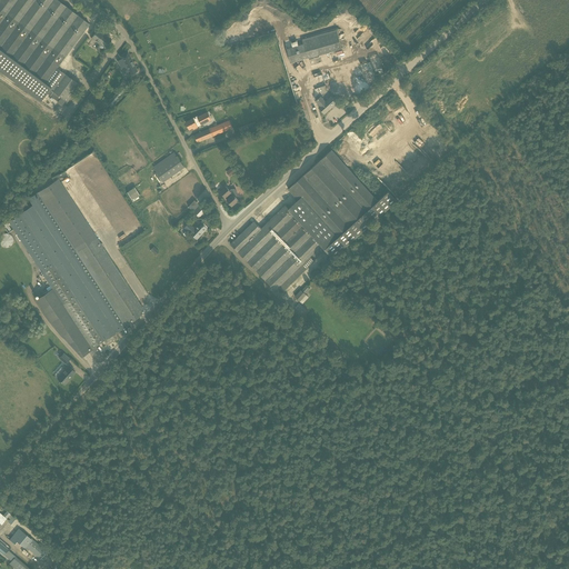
[(0,0),(0,71),(40,101),(47,93),(51,87),(46,83),(57,68),(89,25),(57,0),(0,0)]
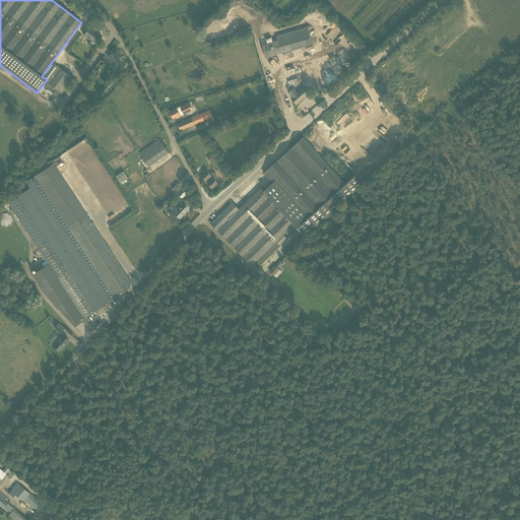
[(89,27),(86,31),(83,35),(91,40),(88,45),(88,46),(90,47),(91,47),(95,43),(95,44),(101,37),(94,31),(89,27)]
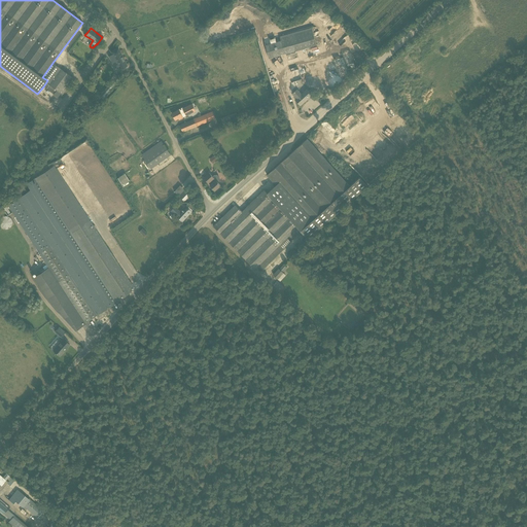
[(312,28),(280,36),(281,41),(266,45),(269,59),(317,45),(316,40),(314,35),(312,28)]
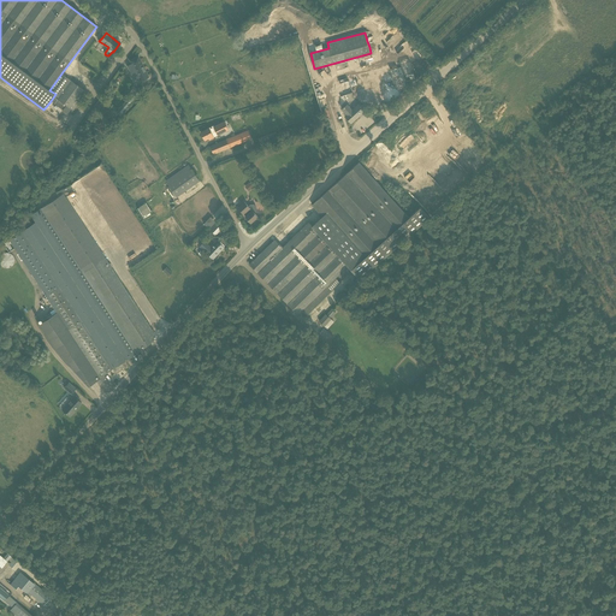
[(140,83),(148,78),(142,67),(137,57),(128,61),(134,73),(131,75),(134,80),(137,78),(137,80),(140,83)]
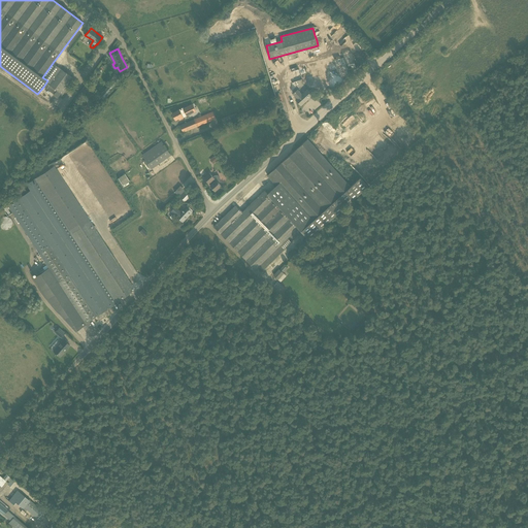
[(343,54),(348,69),(356,66),(352,52),(343,54)]
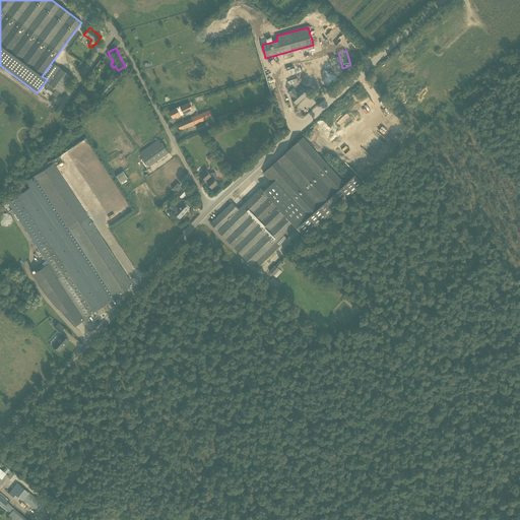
[(42,76),(47,79),(49,81),(59,68),(52,62),(42,76)]
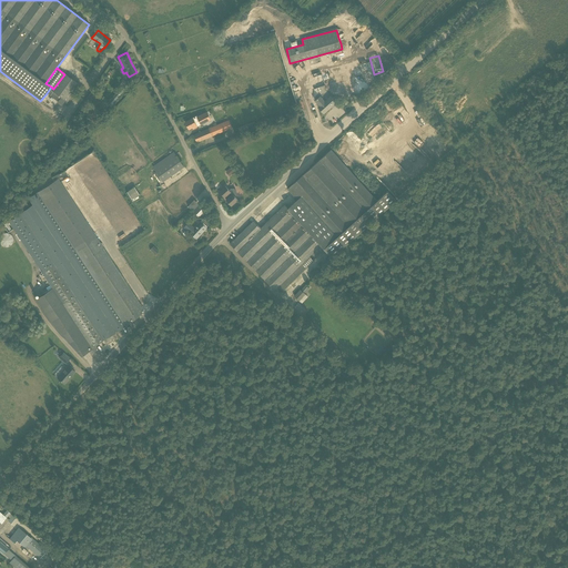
[(64,74),(53,89),(52,91),(59,95),(67,102),(79,84),(64,74)]
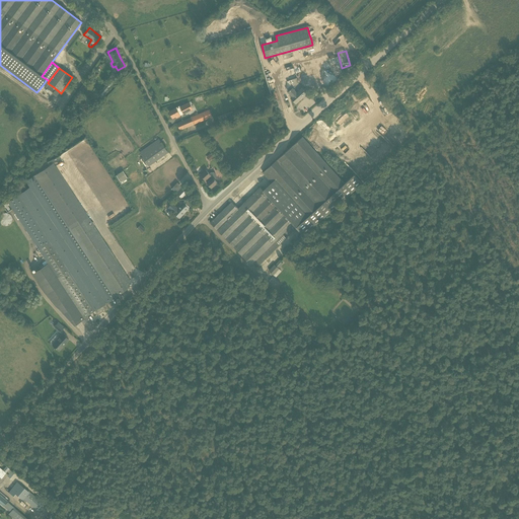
[(112,78),(97,93),(101,97),(104,94),(105,95),(110,90),(109,89),(110,88),(112,89),(117,83),(115,81),(118,78),(113,73),(110,76),(112,78)]
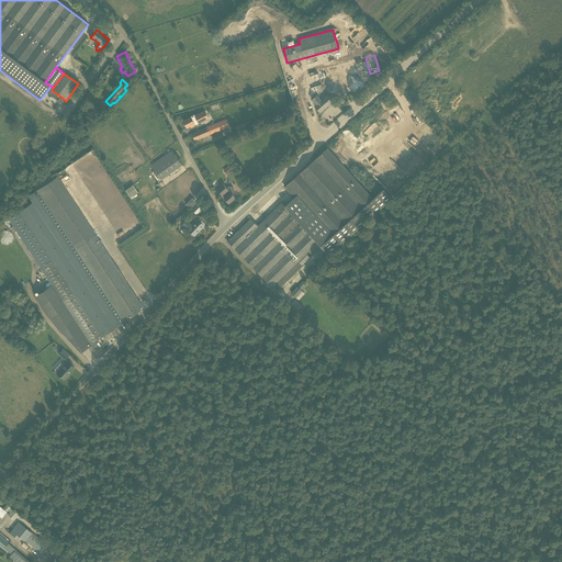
[(55,99),(58,94),(52,90),(53,88),(51,86),(46,92),(55,99)]
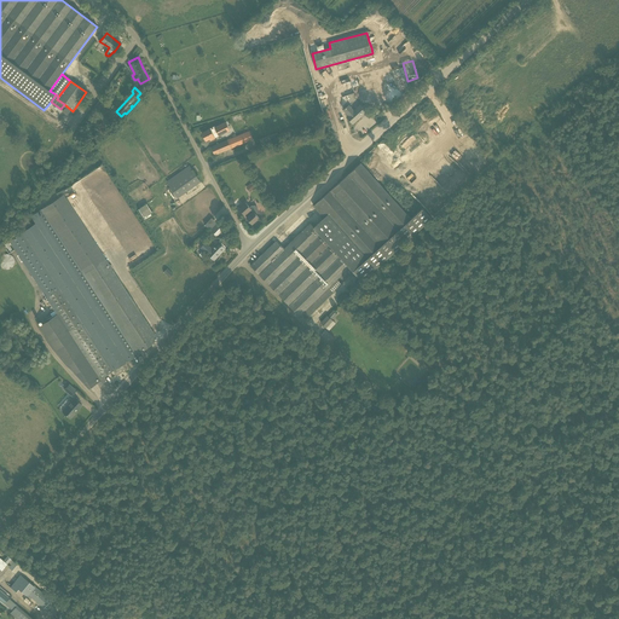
[(366,111),(365,111),(359,104),(353,110),(348,105),(343,109),(348,115),(346,116),(353,123),(366,111)]
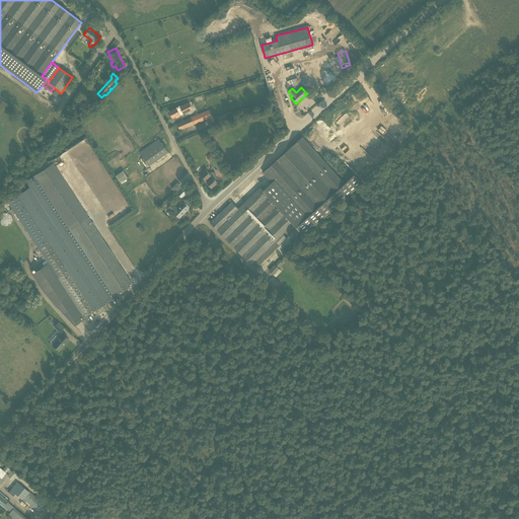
[(180,107),(176,108),(176,107),(169,112),(172,118),(176,117),(176,118),(180,116),(180,115),(183,114),(193,109),(189,101),(179,106),(180,107)]
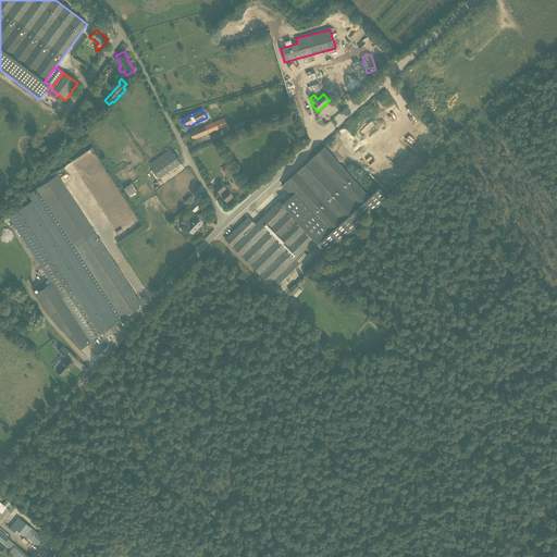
[(227,125),(225,118),(190,132),(194,139),(198,137),(200,141),(205,139),(210,137),(208,134),(227,125)]
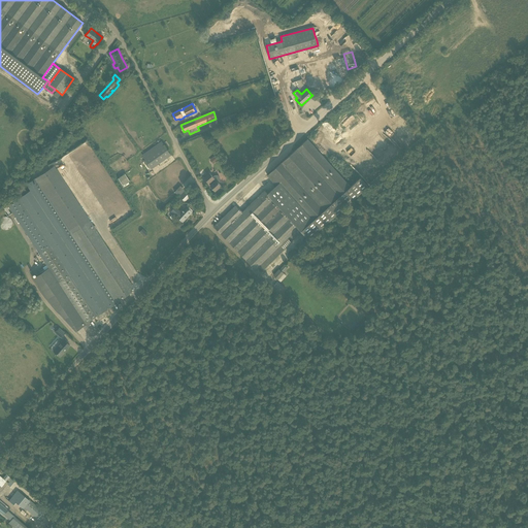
[(235,205),(218,223),(213,227),(229,242),(256,269),(257,268),(261,272),(301,232),(309,240),(368,186),(360,177),(351,186),(307,139),(267,175),(277,186),(268,194),(266,192),(242,213),(235,205)]
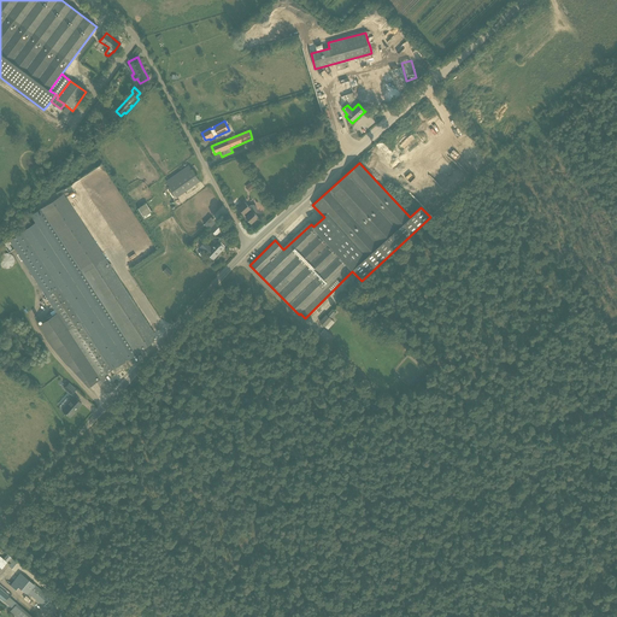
[(175,199),(177,197),(177,198),(195,184),(200,181),(192,169),(189,166),(166,182),(170,187),(168,189),(175,199)]
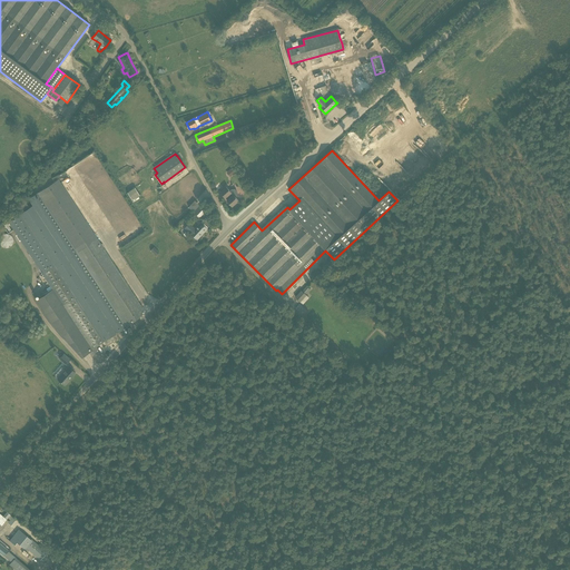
[(28,199),(29,200),(32,206),(29,208),(26,203),(20,206),(25,212),(19,215),(18,214),(15,216),(13,216),(7,220),(52,288),(35,300),(50,324),(80,356),(88,352),(91,355),(99,351),(96,346),(104,342),(107,346),(112,342),(114,343),(120,338),(116,333),(126,327),(145,312),(141,307),(96,237),(58,180),(58,179),(28,199)]
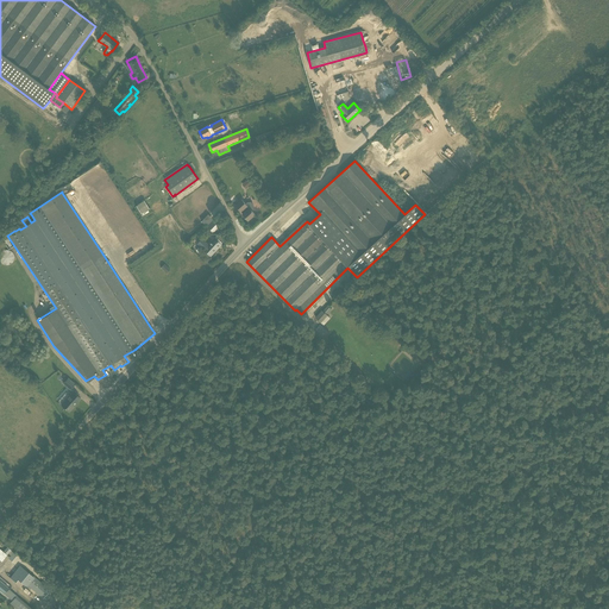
[(142,214),(150,208),(144,200),(136,206),(142,214)]
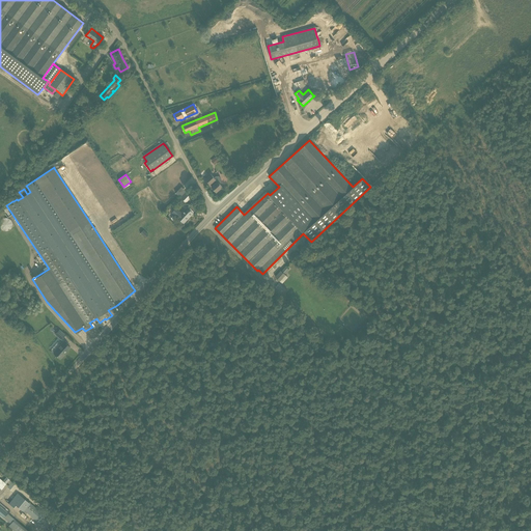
[(221,178),(219,176),(216,176),(214,178),(211,174),(205,179),(217,192),(222,187),(220,185),(221,183),(221,179),(221,178)]
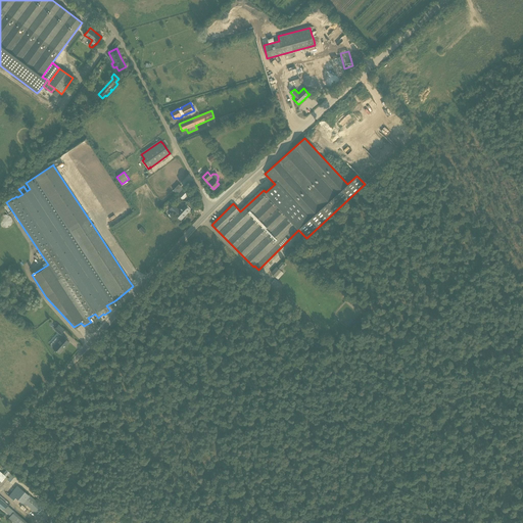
[(179,184),(174,189),(178,193),(183,188),(179,184)]
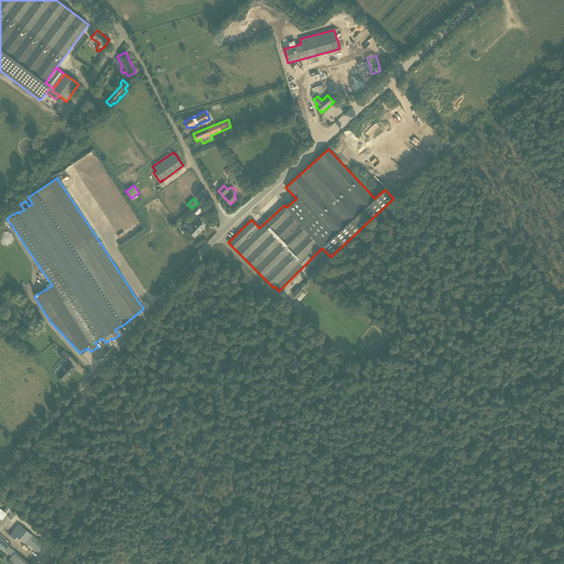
[(204,208),(199,204),(198,204),(193,210),(198,215),(204,208)]
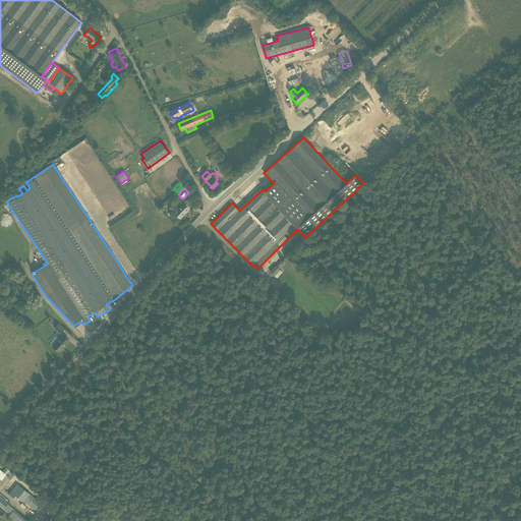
[(192,207),(192,206),(191,205),(191,204),(190,204),(189,203),(188,201),(187,201),(187,200),(186,200),(184,203),(183,203),(178,208),(173,204),(169,209),(180,219),(189,209),(192,207)]
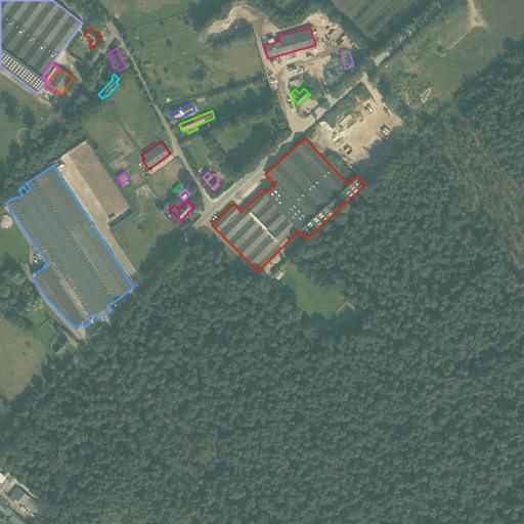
[(4,215),(0,224),(0,225),(8,229),(13,218),(4,215)]
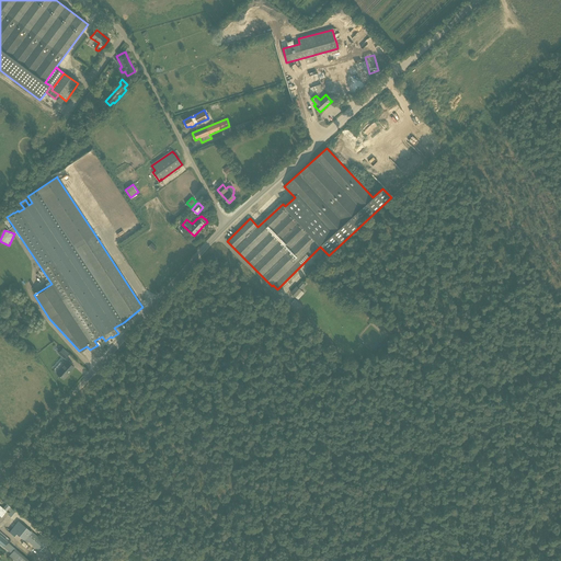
[(302,290),(301,289),(306,285),(301,282),(297,286),(297,285),(290,292),(296,297),(302,290)]
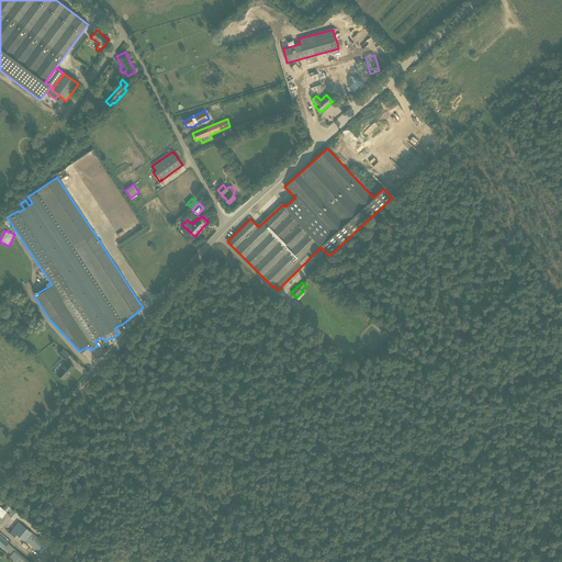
[(69,355),(65,351),(63,349),(58,353),(65,359),(69,355)]
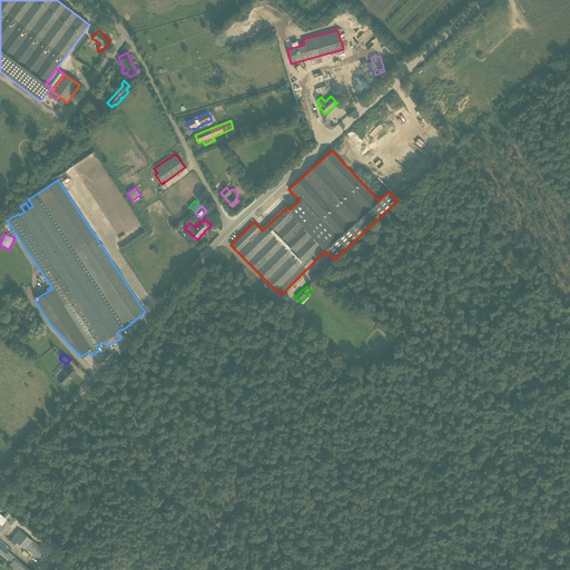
[(52,374),(57,379),(65,385),(76,373),(67,365),(61,373),(57,369),(52,374)]
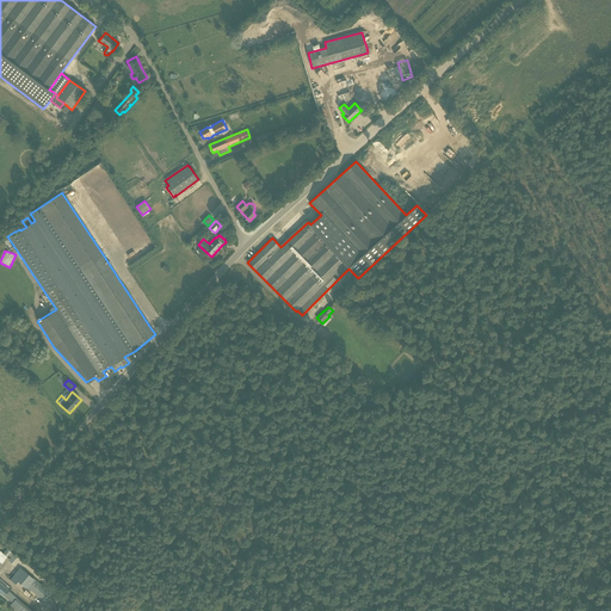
[(7,549),(4,554),(0,550),(0,561),(1,563),(7,557),(10,554),(11,555),(12,554),(8,550),(10,550),(7,549)]
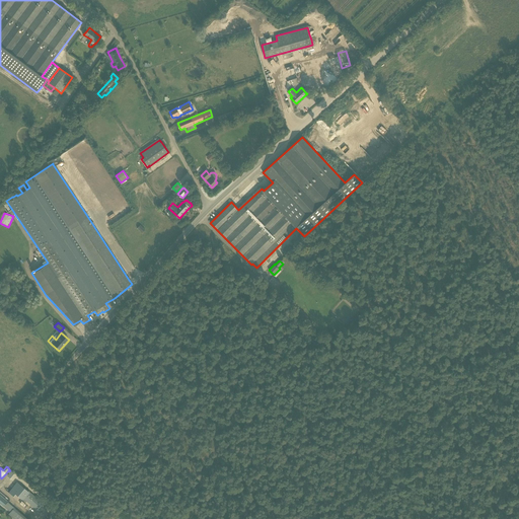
[(44,502),(34,495),(34,496),(32,495),(33,494),(30,492),(29,493),(21,486),(19,489),(15,485),(8,493),(13,497),(15,494),(21,499),(21,498),(36,510),(44,502)]
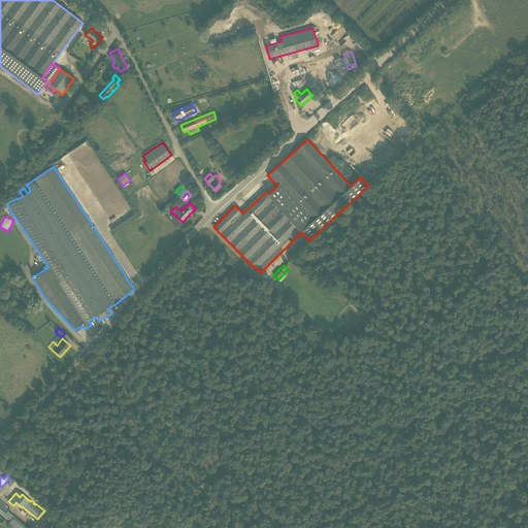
[(4,515),(10,521),(14,516),(7,510),(4,515)]
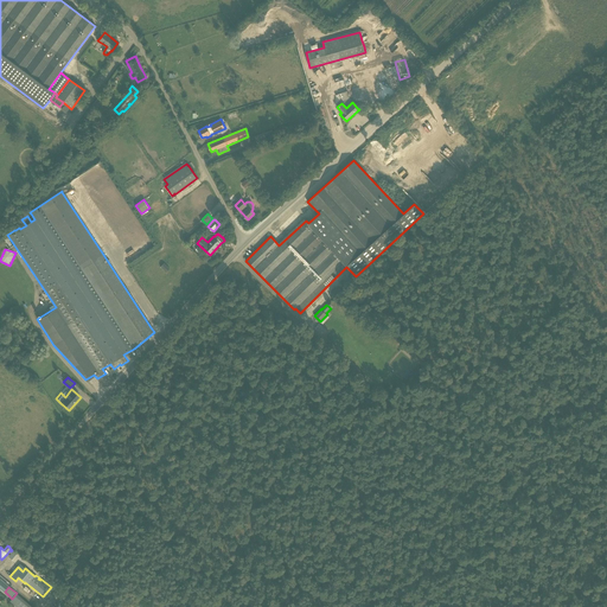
[(68,595),(63,600),(59,604),(62,606),(70,598),(68,595)]
